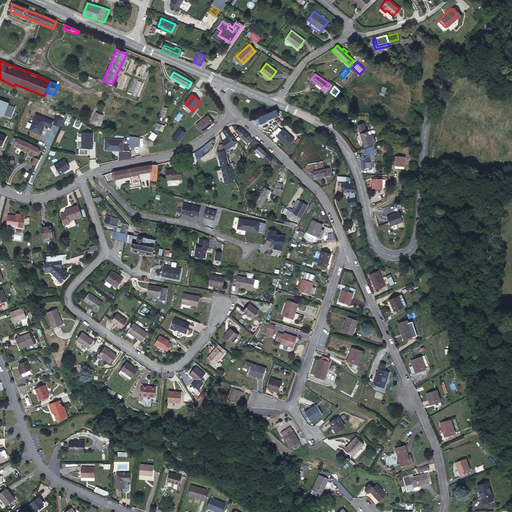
[(0,115),(4,117),(4,115),(11,118),(15,107),(8,105),(9,103),(0,100),(0,115)]
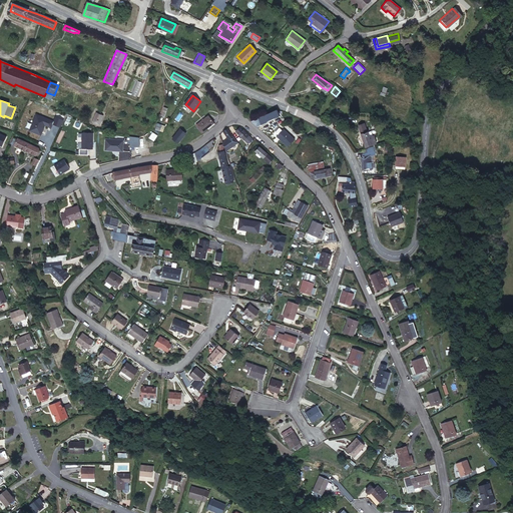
[(279,114),(278,112),(276,108),(253,120),(255,124),(279,114)]
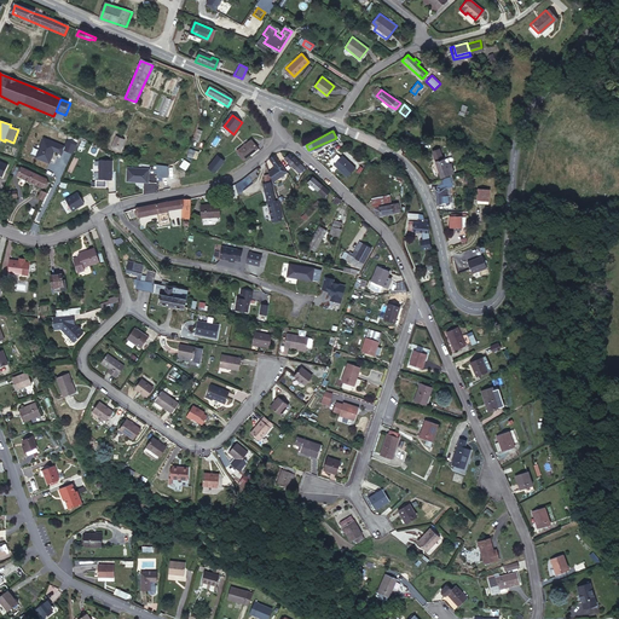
[(120,149),(125,138),(117,134),(113,145),(120,149)]
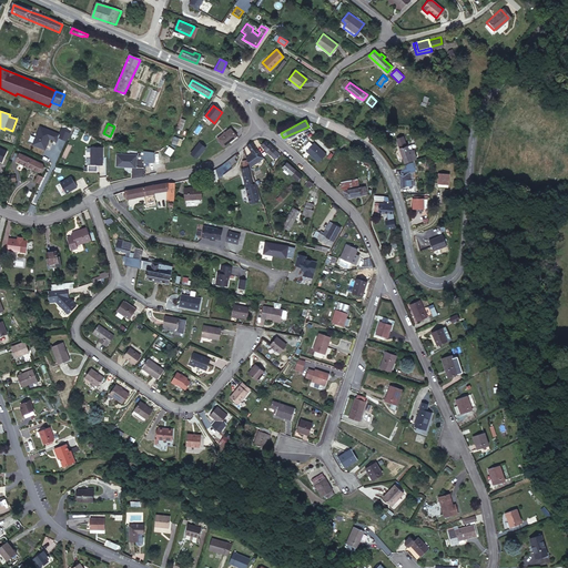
[(32,144),(46,150),(50,139),(57,141),(59,134),(40,127),(32,144)]
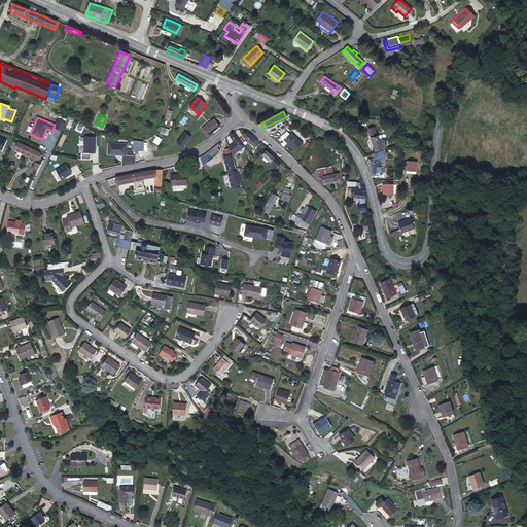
[(218,126),(214,119),(203,129),(208,134),(218,126)]
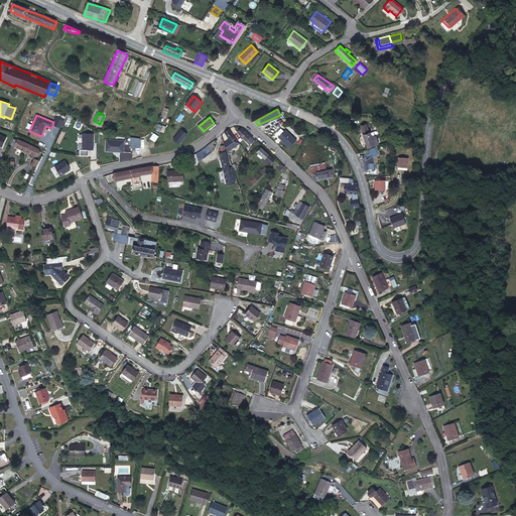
[(376,135),(374,135),(374,132),(372,133),(371,133),(372,136),(371,136),(370,131),(369,131),(367,122),(361,124),(367,146),(378,143),(376,135)]
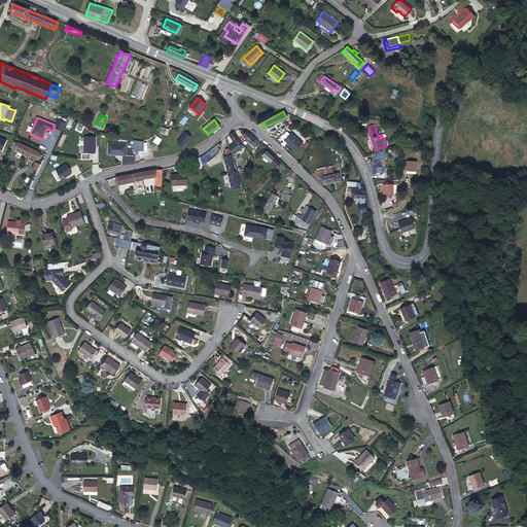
[(289,133),(286,130),(283,135),(285,137),(284,139),(296,149),(303,142),(290,132),(289,133)]
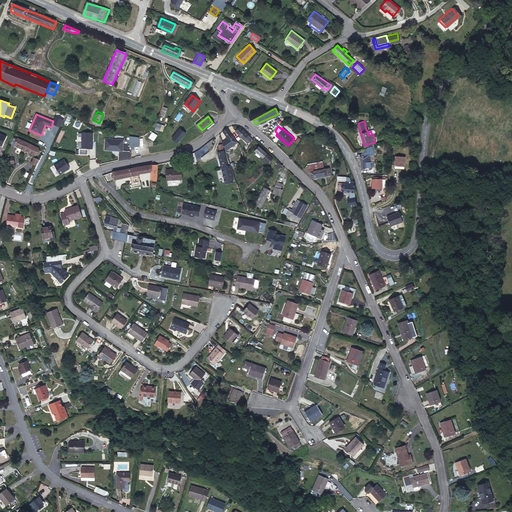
[(243,138),(247,134),(241,129),(240,130),(238,128),(235,131),(243,138)]
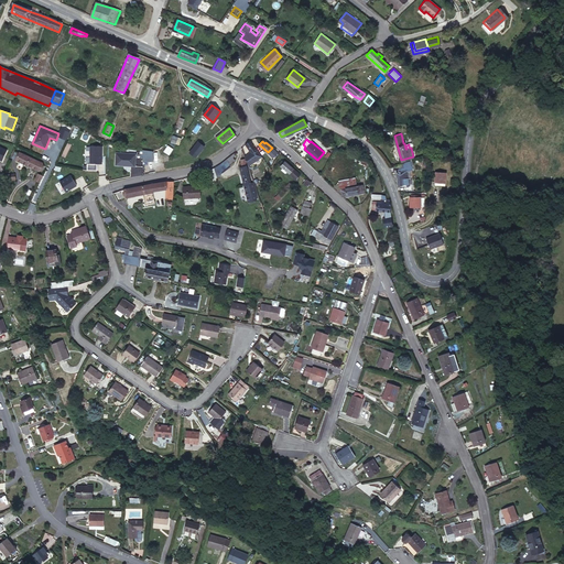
[(204,148),(197,142),(191,151),(196,156),(204,148)]
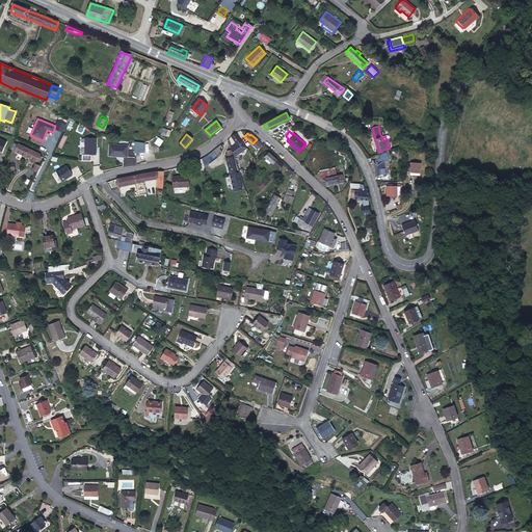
[(247,148),(237,134),(231,136),(237,143),(232,145),(235,156),(247,148)]
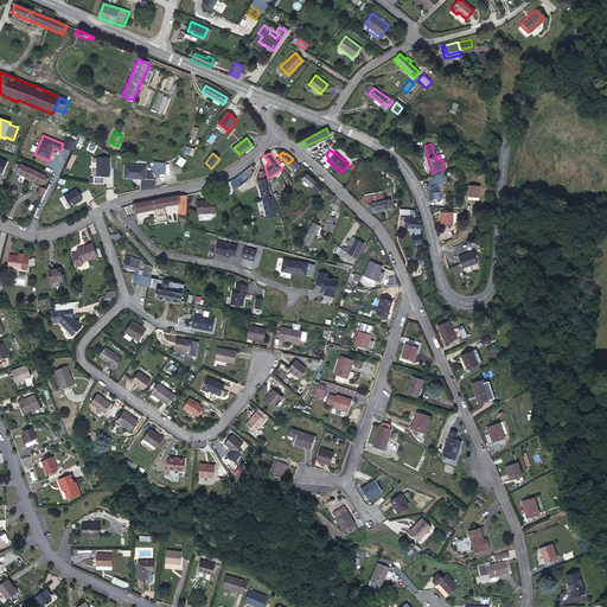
[(109,177),(110,158),(97,157),(97,177),(109,177)]
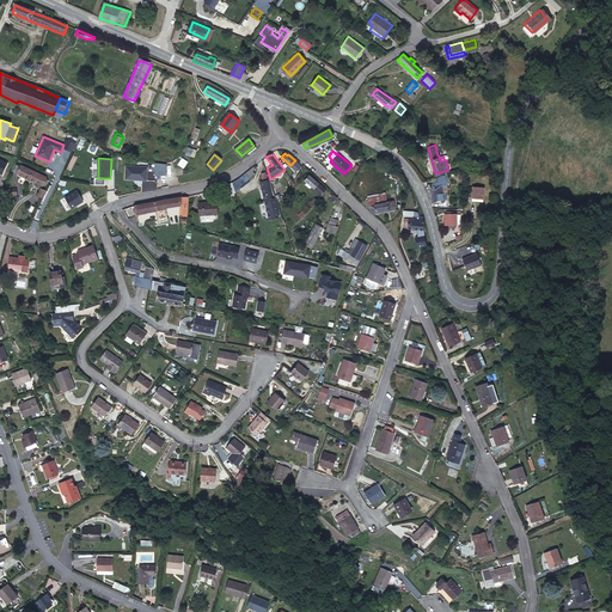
[(166,165),(154,164),(155,176),(166,175),(166,165)]
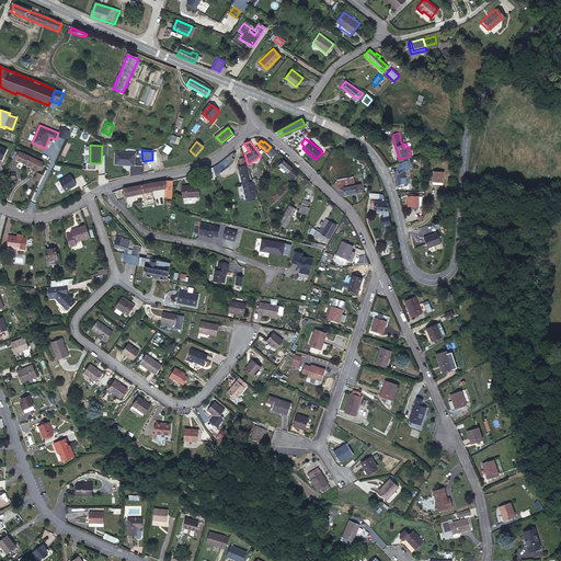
[(24,161),(39,168),(43,162),(20,151),(20,152),(15,151),(13,156),(21,160),(20,162),(23,164),(24,161)]
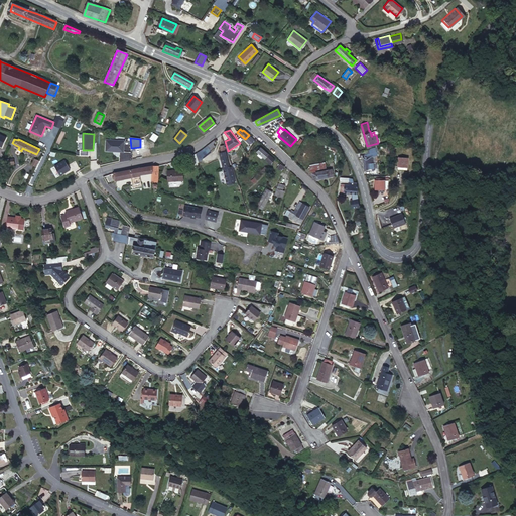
[(124,141),(106,140),(106,151),(124,152),(124,141)]
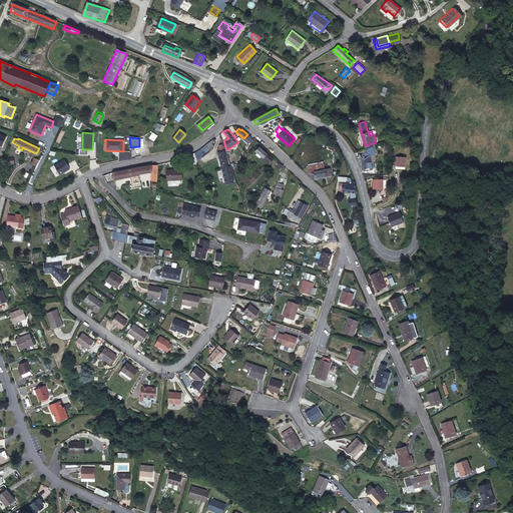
[(279,163),(258,146),(254,149),(275,167),(279,163)]
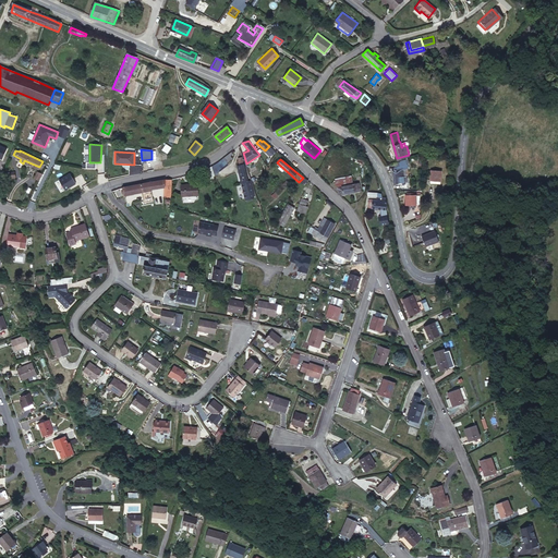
[(330,161),(327,159),(319,173),(324,176),(327,169),(329,170),(331,167),(329,166),(330,161)]
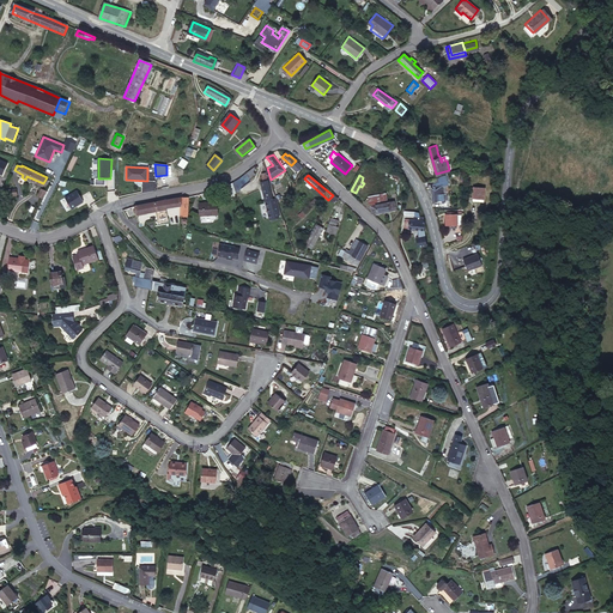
[(272,201),(267,176),(262,177),(262,181),(260,182),(268,219),(278,218),(275,201),(272,201)]
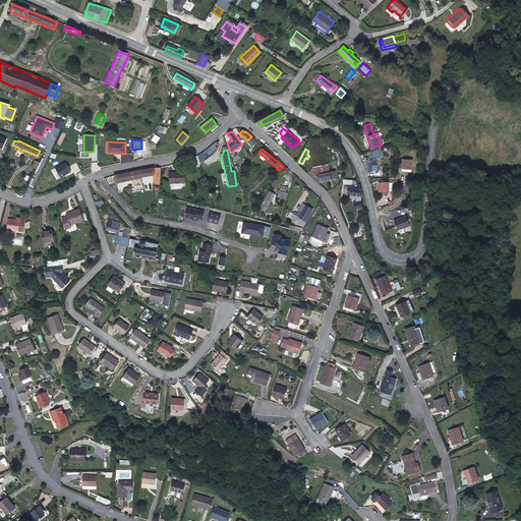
[(369,153),(370,156),(368,157),(368,159),(365,160),(367,170),(373,168),(378,168),(375,159),(379,158),(377,152),(369,153)]
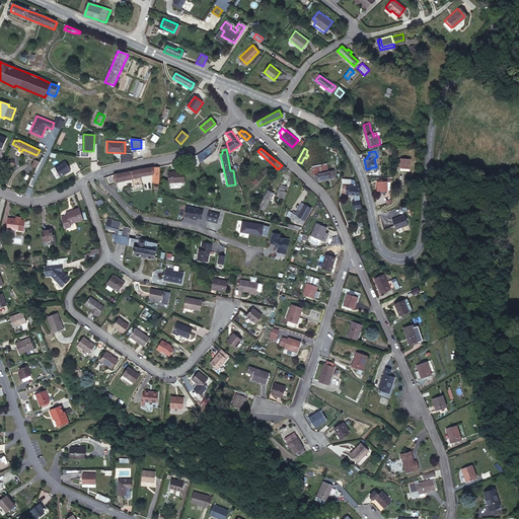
[(410,165),(410,156),(400,156),(400,165),(400,169),(410,169),(410,165)]
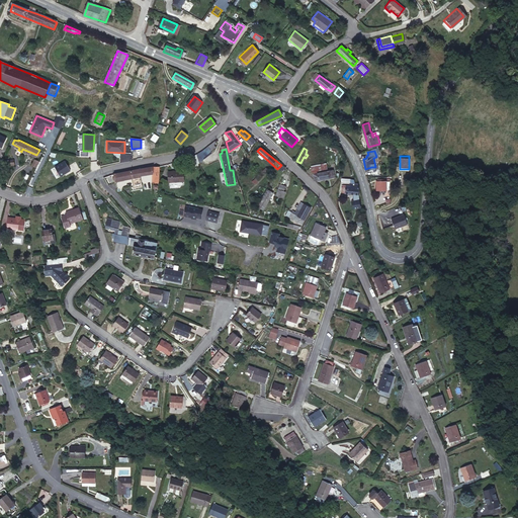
[(196,165),(194,157),(187,159),(188,166),(196,165)]
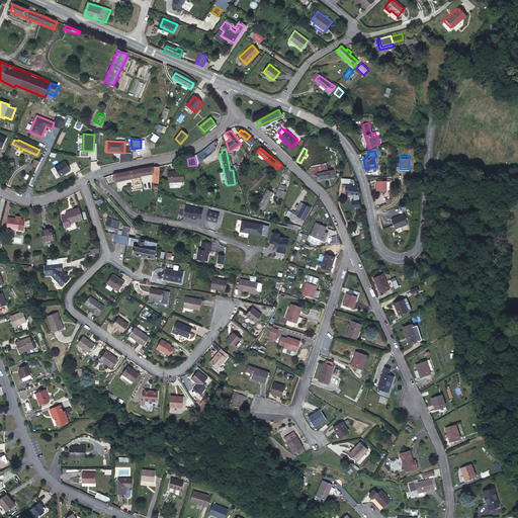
[(65,161),(55,167),(61,176),(71,170),(65,161)]
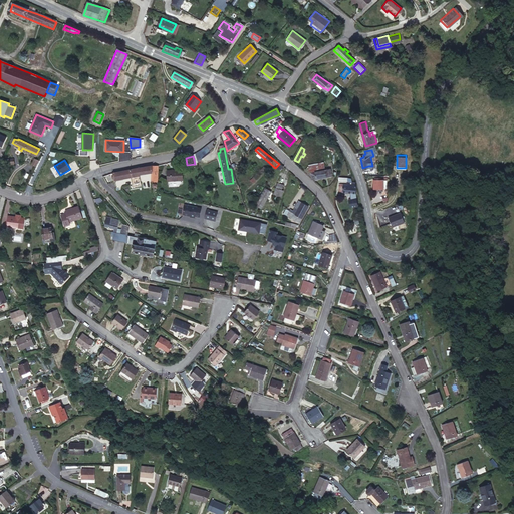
[(308,165),(310,173),(325,170),(323,163),(308,165)]
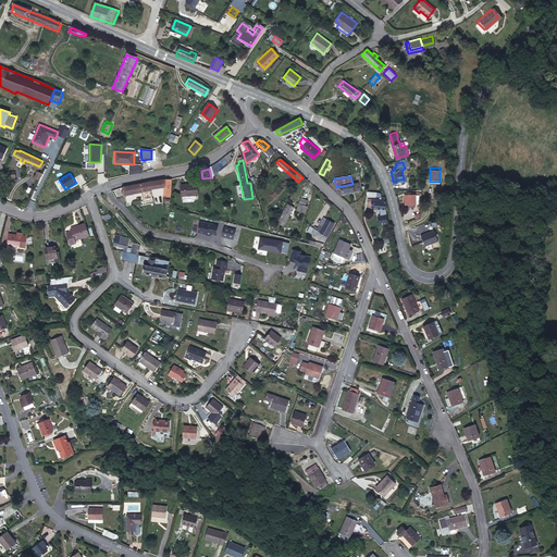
[(165,195),(169,177),(165,178),(162,180),(122,185),(123,194),(151,190),(150,189),(163,187),(161,195),(165,196),(165,195)]
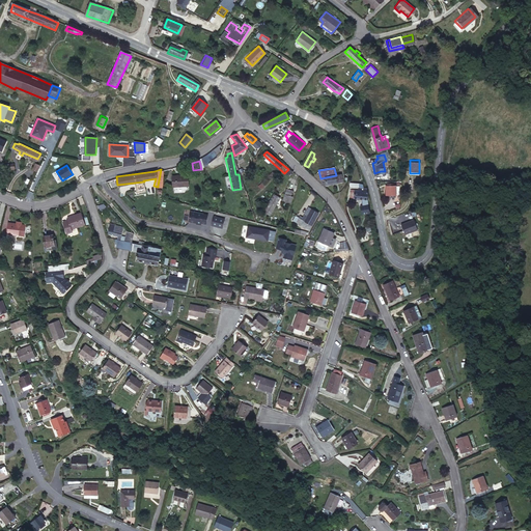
[(188,186),(187,174),(172,176),(173,187),(188,186)]
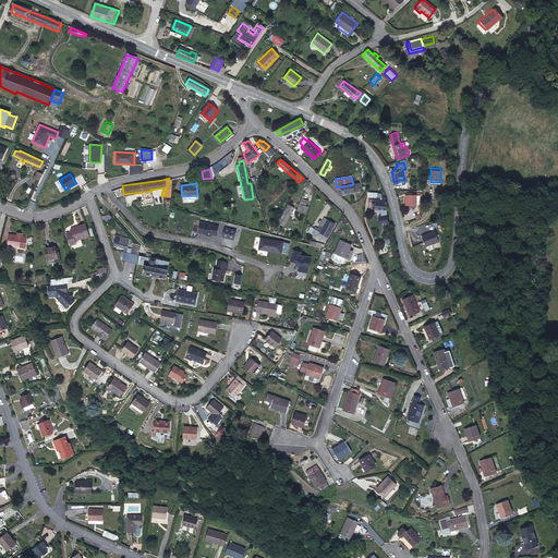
[(353,184),(337,187),(339,194),(340,195),(361,191),(359,183),(353,184)]
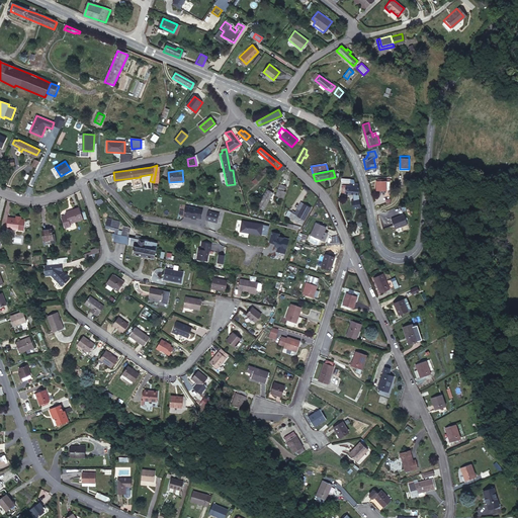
[(343,185),(343,187),(342,187),(342,192),(342,193),(353,194),(354,200),(352,200),(353,208),(361,207),(358,195),(359,191),(358,184),(350,183),(350,187),(349,187),(349,185),(343,185)]
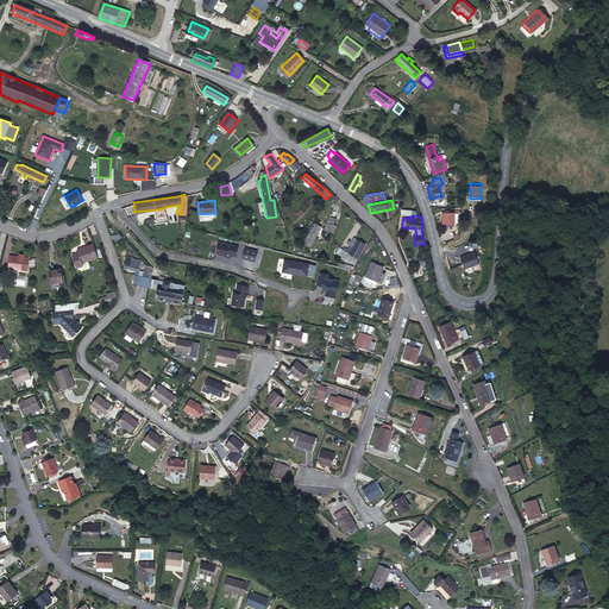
[(320,226),(314,223),(302,243),(309,246),(320,226)]
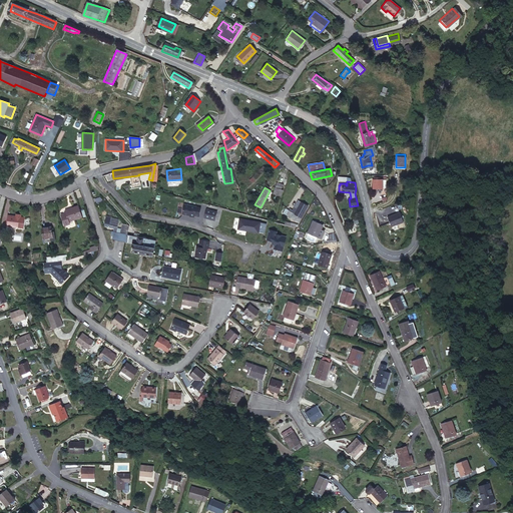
[(300,222),(302,217),(309,206),(305,203),(302,202),(298,208),(295,207),(293,210),(290,208),(290,210),(286,208),(283,213),(292,218),(292,217),(300,222)]
